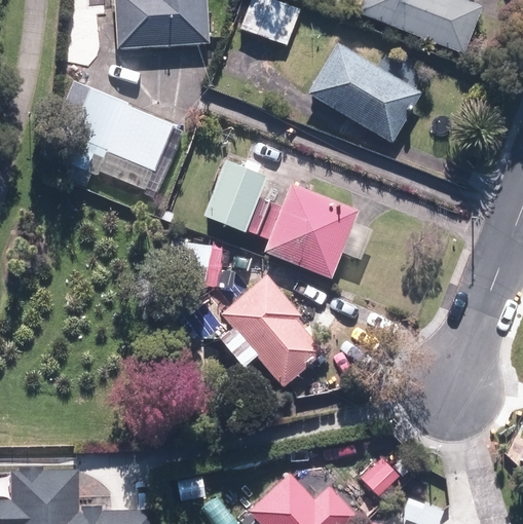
[(114,0),(118,48),(211,42),(211,38),(222,38),(220,6),(209,6),(208,0),(114,0)]
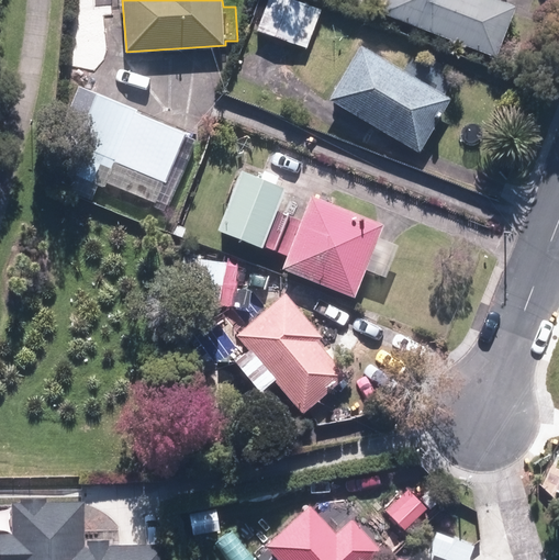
[(323,9),(297,0),(268,0),(258,30),(309,48),(323,9)]
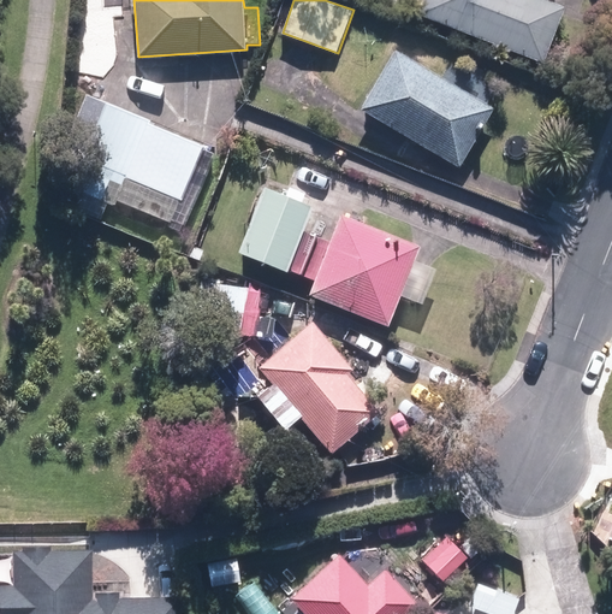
[(426,0),(421,13),(544,63),(565,10),(542,0),(426,0)]
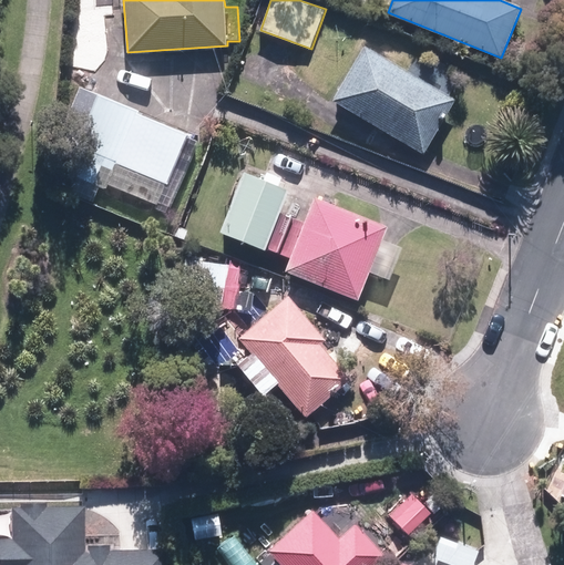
[(457,100),(365,47),(332,101),(424,154),(457,100)]
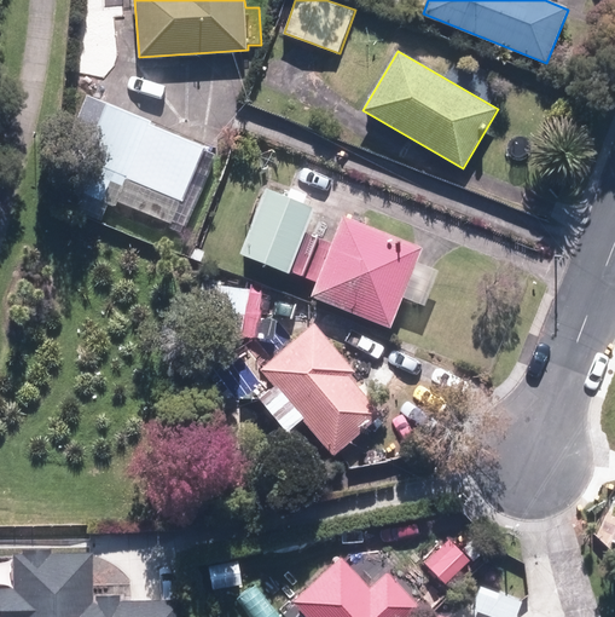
[(112,212),(167,235),(204,148),(151,126),(154,121),(90,94),(65,150),(82,157),(70,186),(74,189),(70,200),(99,212),(104,201),(115,206),(112,212)]
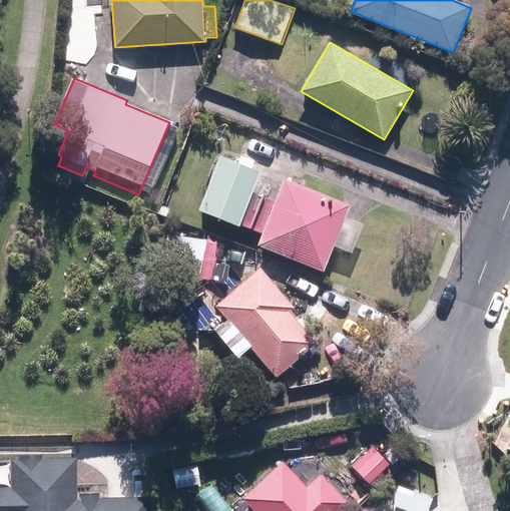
[(261,170),(219,154),(198,211),(239,226),(239,224),(252,190),(261,170)]
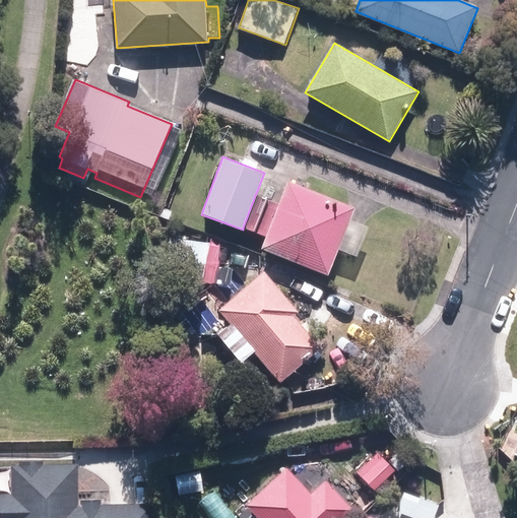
[(329,274),(354,207),(286,181),(278,202),(265,237),(261,248),(329,274)]
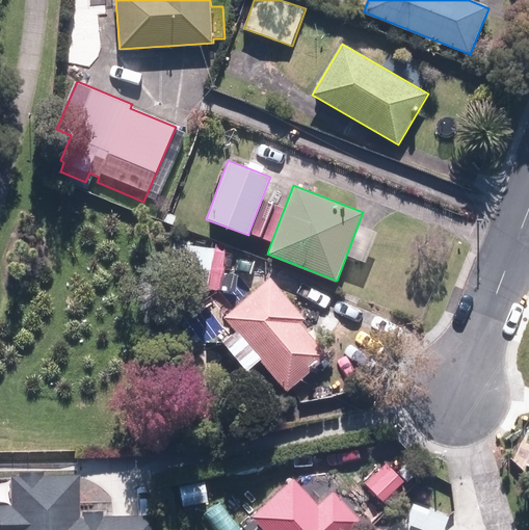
[(271,242),(285,207),(262,197),(248,233),(271,242)]
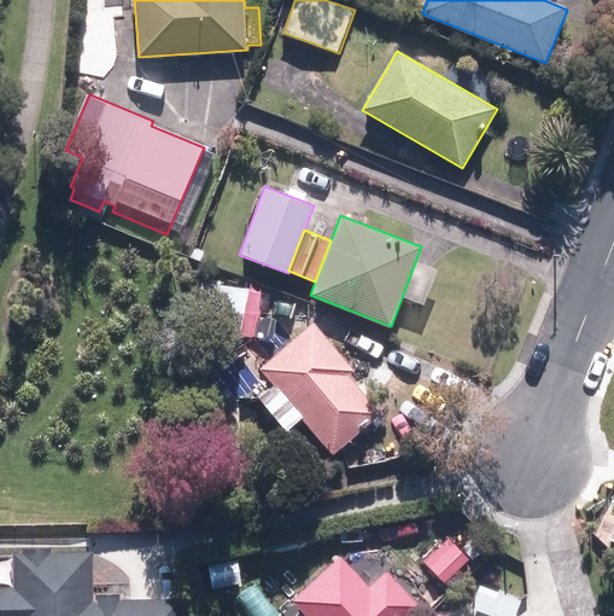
[(313,323),(259,367),(333,453),(379,413),(346,376),(354,370),(313,323)]
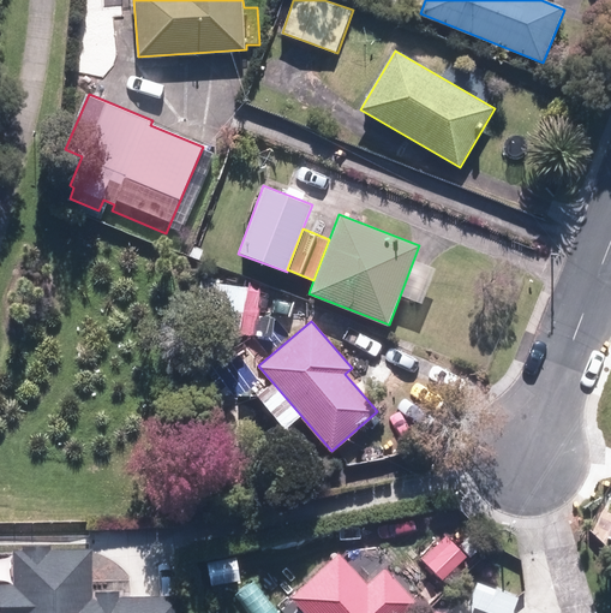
[(93,590),(90,548),(51,549),(51,542),(21,543),(21,551),(10,551),(11,583),(0,583),(0,612),(184,612),(183,594),(120,597),(120,589),(93,590)]
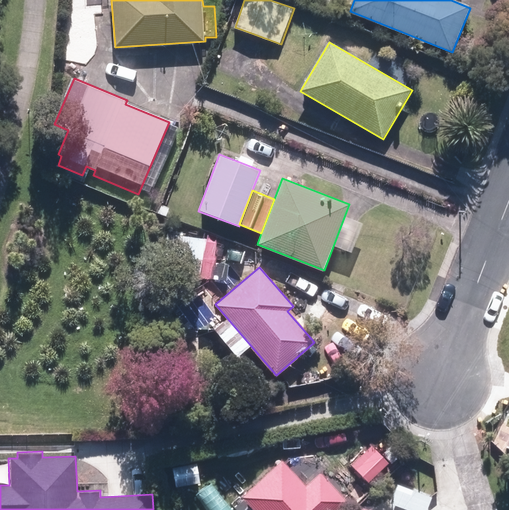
[(335,509),(347,499),(321,471),(306,485),(282,459),(241,497),(253,509),(335,509)]
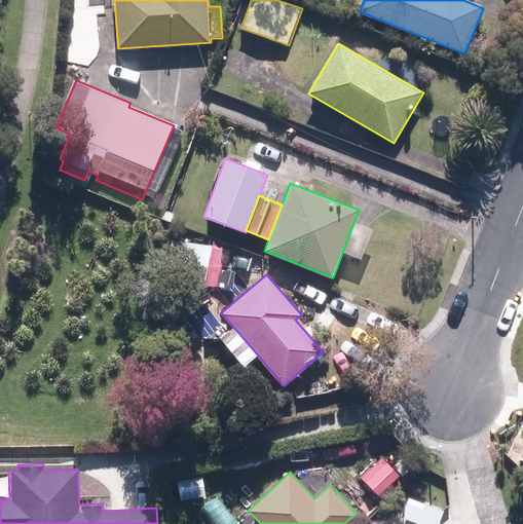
[(179,477),(183,500),(207,496),(201,473),(179,477)]
